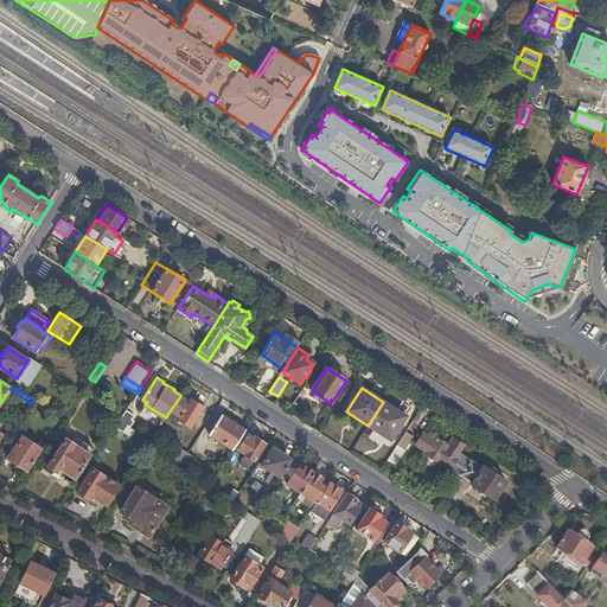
[(180,396),(170,411),(180,417),(179,420),(190,427),(203,408),(191,400),(190,402),(180,396)]
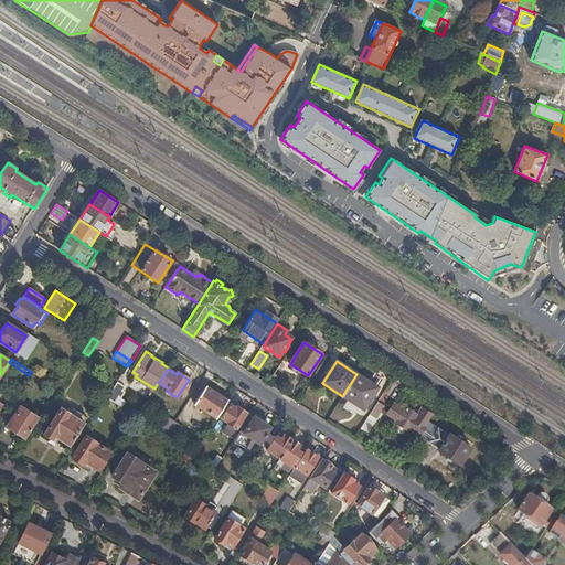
[(377,387),(356,374),(342,396),(363,409),(377,387)]
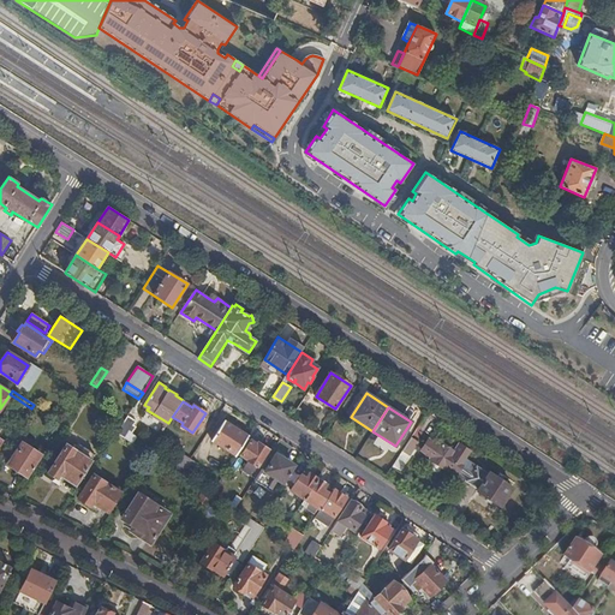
[(115,434),(124,440),(135,423),(126,417),(115,434)]
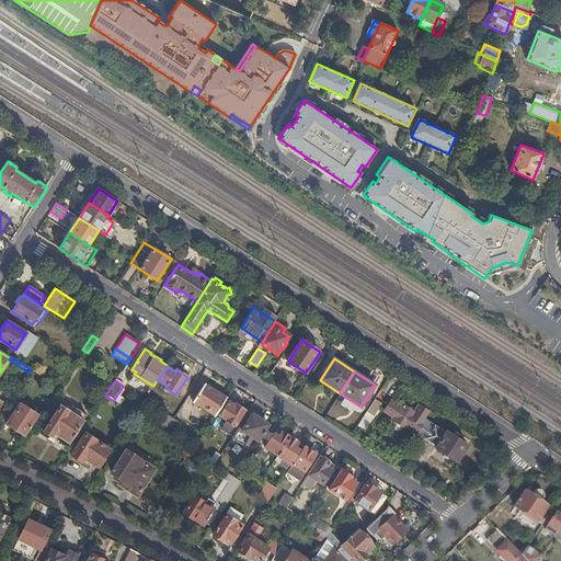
[(219,389),(207,381),(205,385),(217,392),(219,389)]
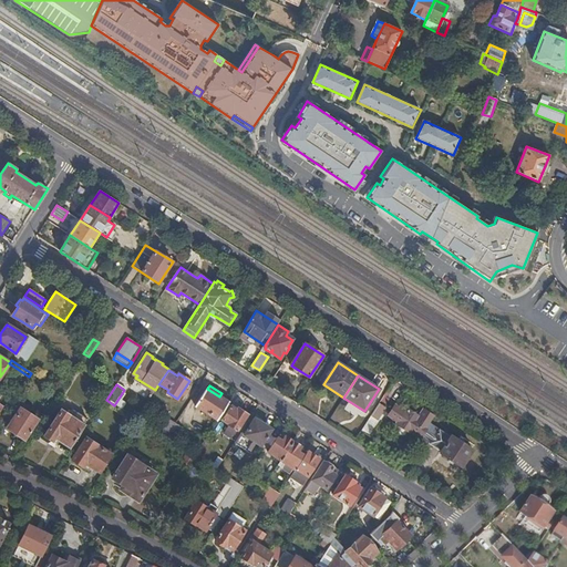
[(196,406),(217,421),(219,419),(228,404),(229,402),(219,397),(207,389),(196,406)]
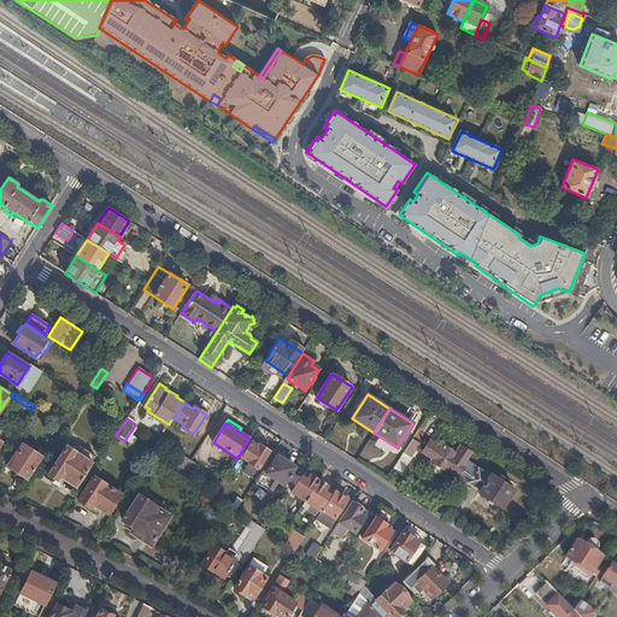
[(419,444),(412,439),(394,469),(404,475),(413,459),(411,457),(419,444)]
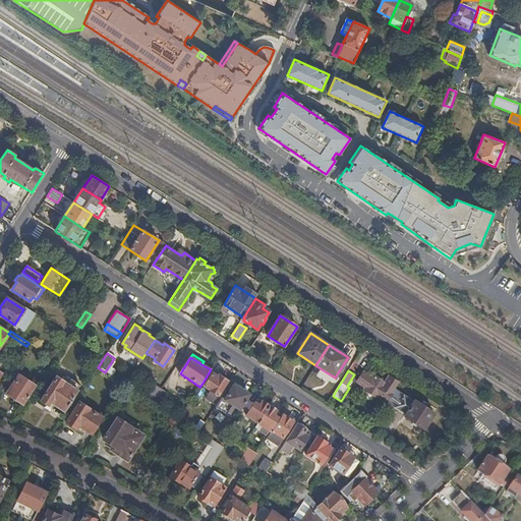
[(210,371),(201,385),(205,386),(204,387),(211,392),(207,399),(214,403),(228,381),(219,375),(218,377),(210,371)]
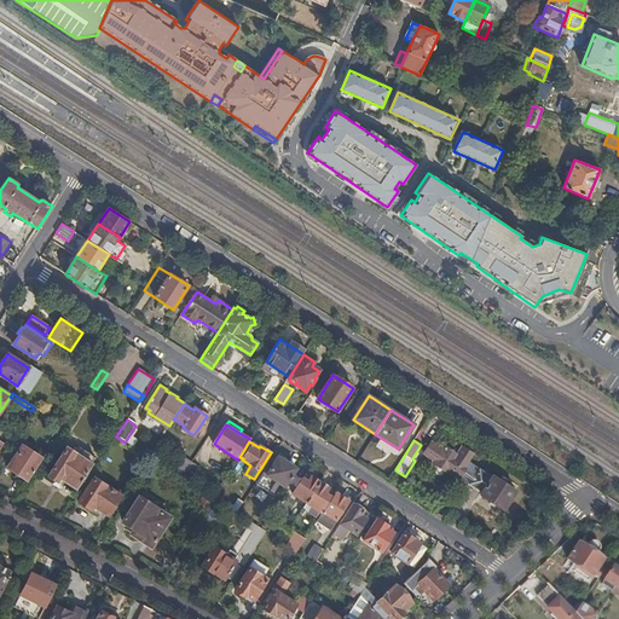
[(470,462),(474,456),(463,447),(457,456),(445,447),(443,450),(432,443),(423,455),(435,462),(434,464),(447,473),(449,472),(460,479),(461,475),(470,462)]
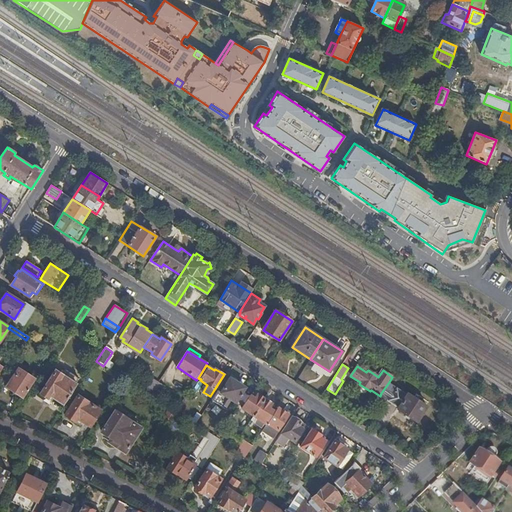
[(33,379),(18,369),(7,387),(13,392),(14,394),(19,398),(21,397),(22,397),(33,379)]
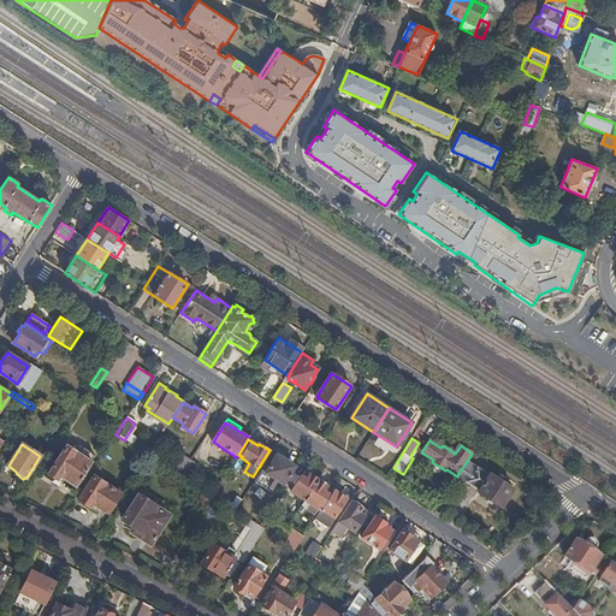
[(83,474),(88,478),(96,466),(90,462),(92,461),(95,455),(83,448),(80,454),(66,445),(47,473),(57,480),(59,475),(63,478),(76,486),(83,474)]
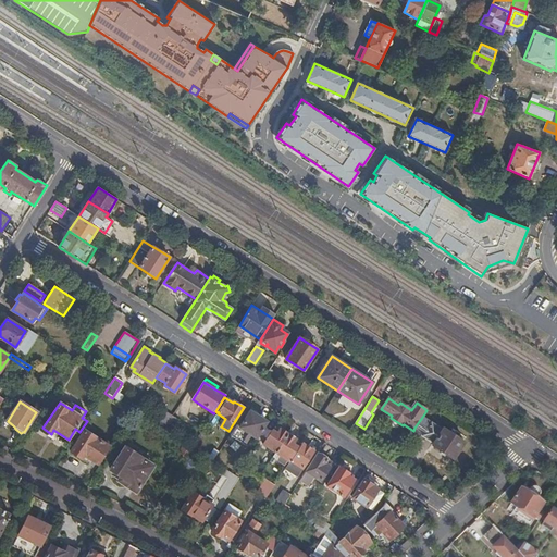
[(134,411),(137,413),(144,418),(147,411),(138,406),(134,411)]
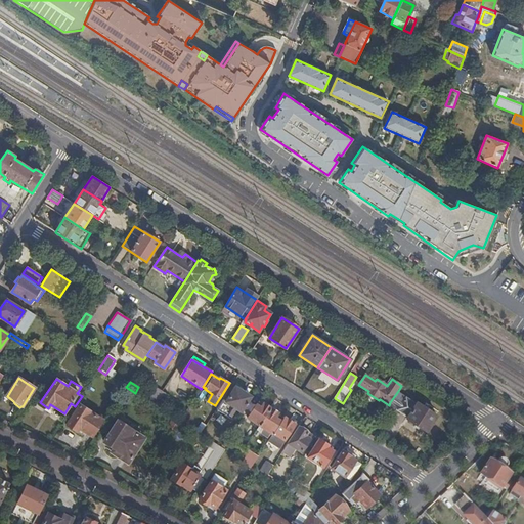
[(154,404),(163,391),(156,387),(147,400),(154,404)]
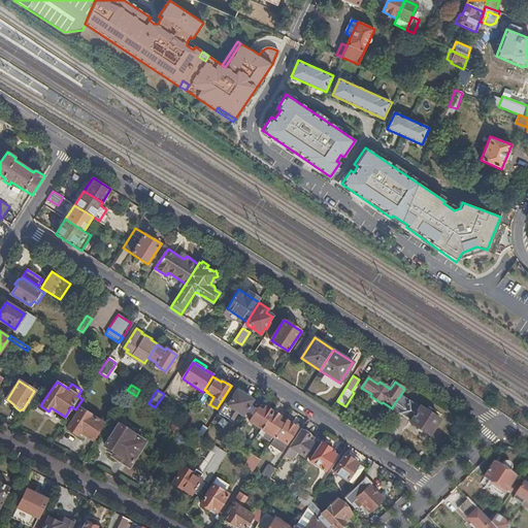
[(253,400),(237,390),(227,405),(242,416),(253,400)]
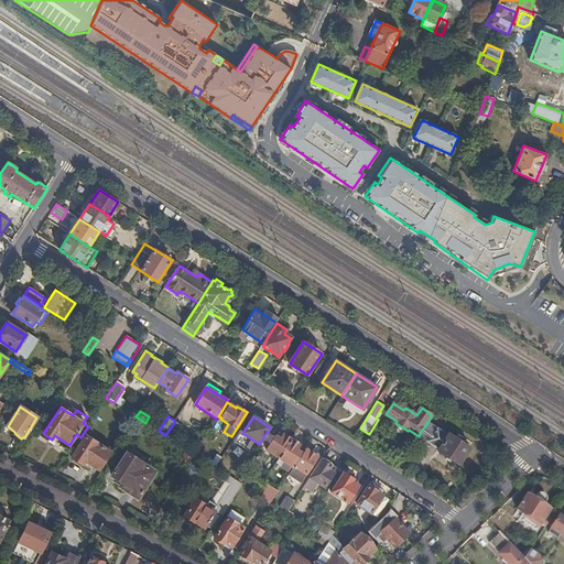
[(165,435),(173,440),(182,425),(175,421),(165,435)]
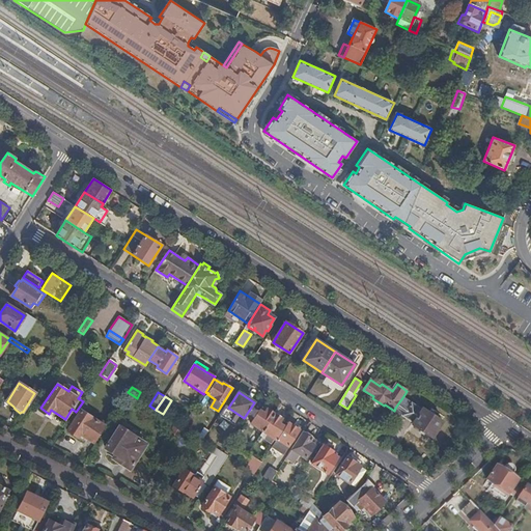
[(411,402),(403,396),(395,408),(403,413),(401,416),(413,423),(412,424),(431,438),(443,421),(423,409),(422,410),(411,401),(411,402)]
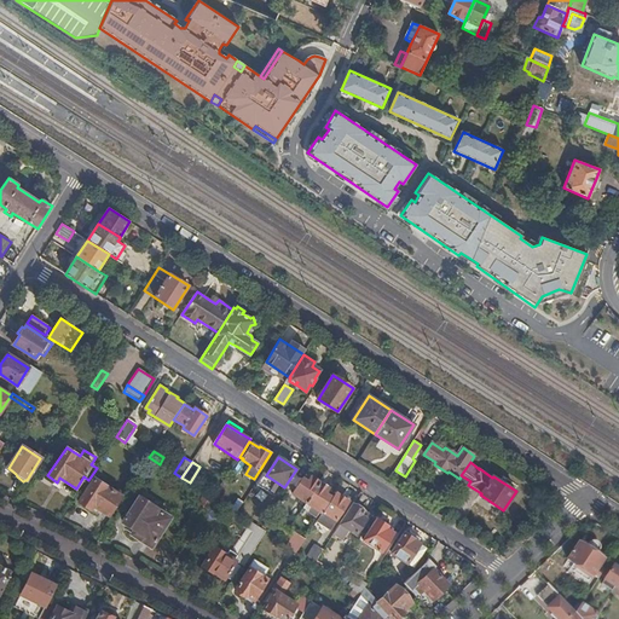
[(306,503),(319,482),(311,478),(308,481),(304,479),(293,495),(306,503)]
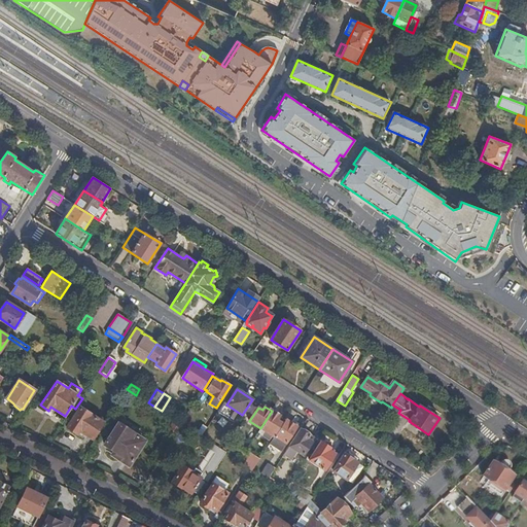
[(79,408),(66,427),(76,434),(78,431),(80,432),(92,440),(103,422),(79,408)]
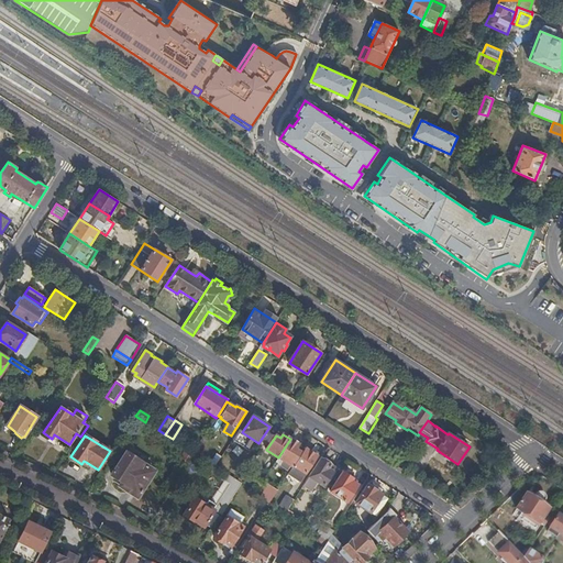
[(298,444),(290,439),(278,457),(290,465),(300,451),(296,448),(298,444)]
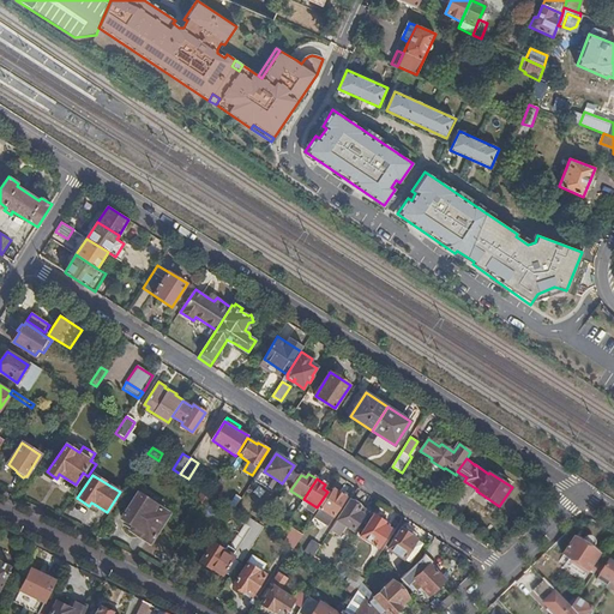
[(335,489),(332,489),(313,517),(327,527),(345,498),(335,489)]
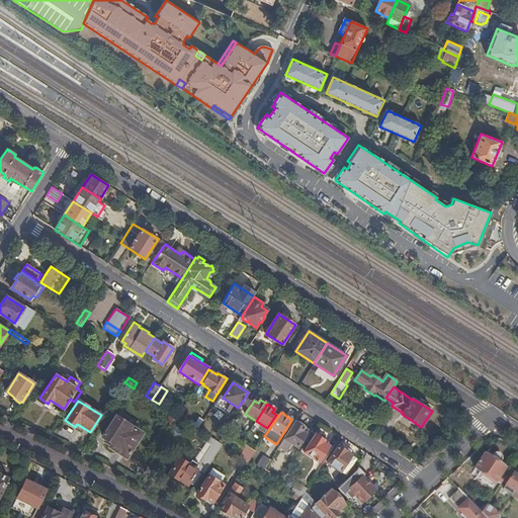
[(108,427),(102,436),(112,443),(110,446),(126,457),(142,433),(116,417),(110,425),(108,427)]
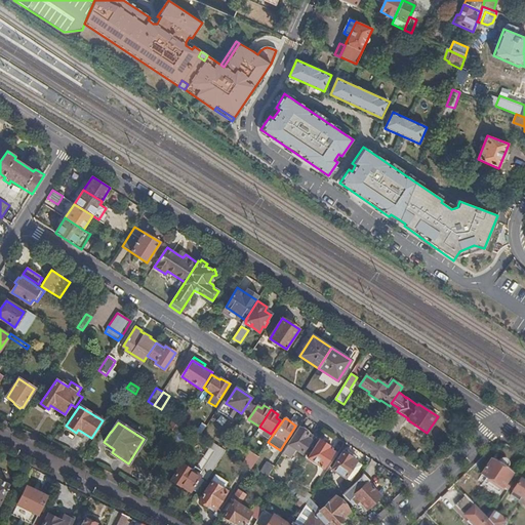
[(259,427),(256,432),(268,439),(271,434),(259,427)]
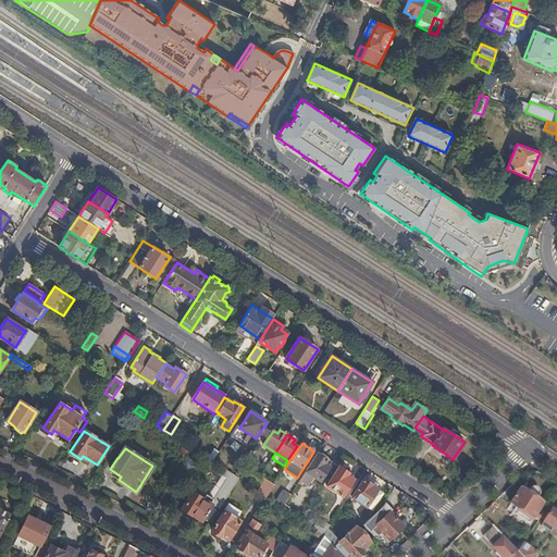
[(327,460),(318,454),(300,481),(308,485),(313,477),(321,481),(332,465),(326,461),(327,460)]
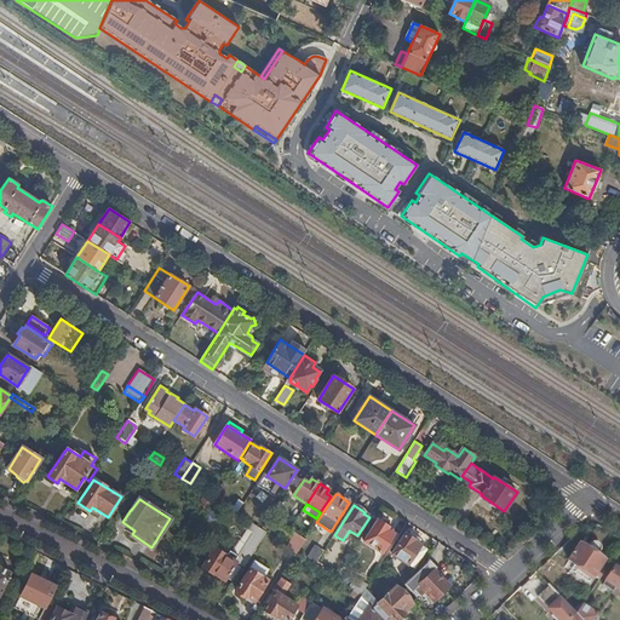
[(247,521),(244,527),(252,533),(237,556),(229,551),(227,556),(236,562),(244,567),(267,533),(262,529),(247,521)]
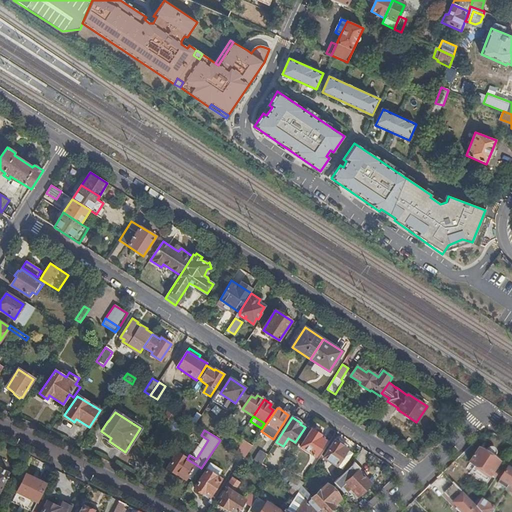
[(321,436),(311,430),(301,446),(316,456),(325,442),(324,441),(319,438),(321,436)]
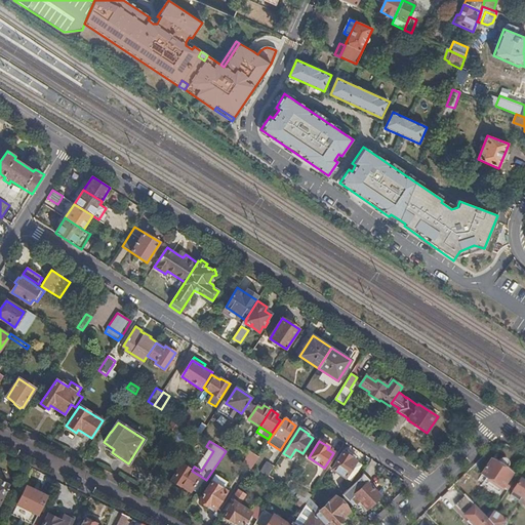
[(241,455),(248,459),(252,453),(245,449),(241,455)]
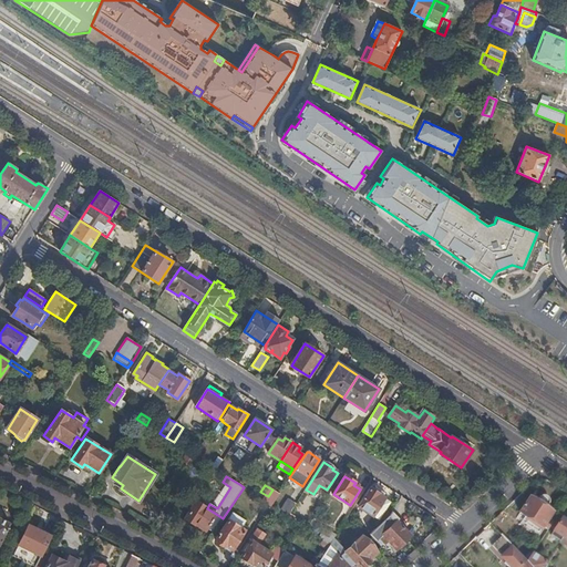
[(370,487),(368,486),(357,504),(359,505),(370,487)]
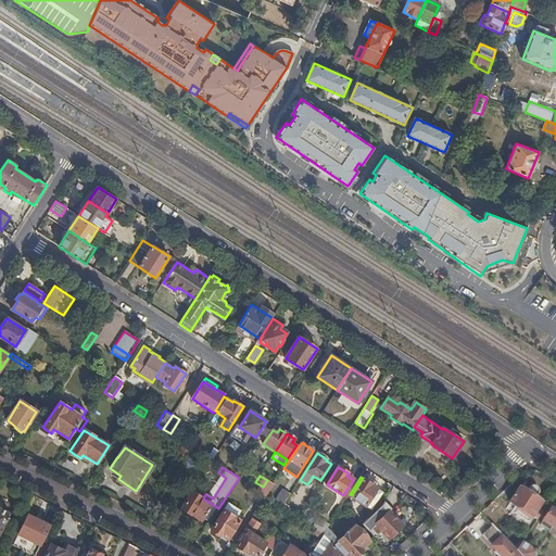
[(363,478),(352,495),(351,496),(365,506),(369,501),(375,505),(383,492),(371,484),(363,478)]
